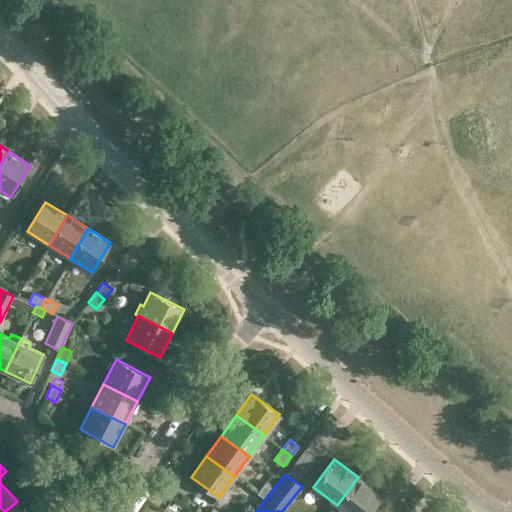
[(346,511),(369,511),(382,495),(358,477),(337,505),(346,511)]
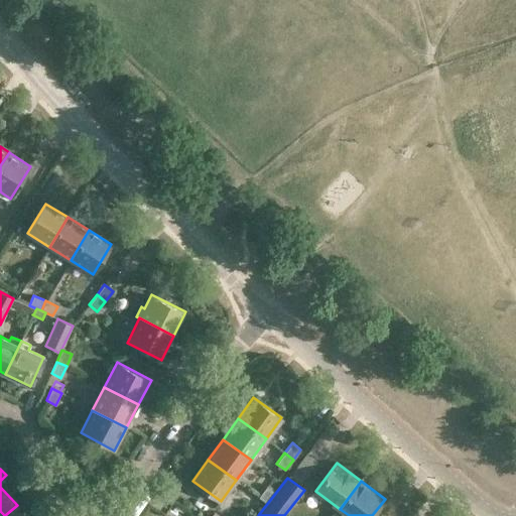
[(267,504),(275,493),(266,487),(258,497),(267,504)]
